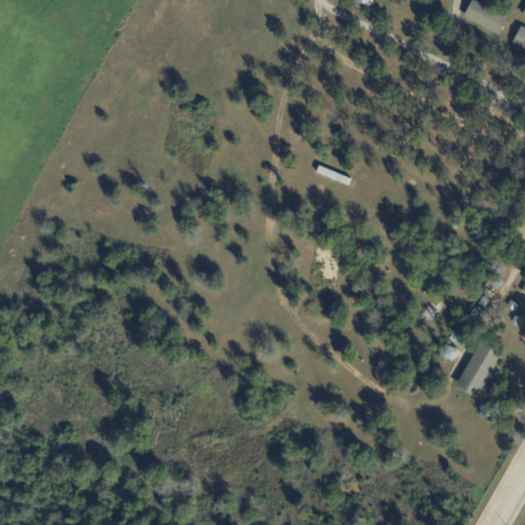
[(372,0),(370,7),(362,4),(359,9),(351,6),(353,0),(372,0)]
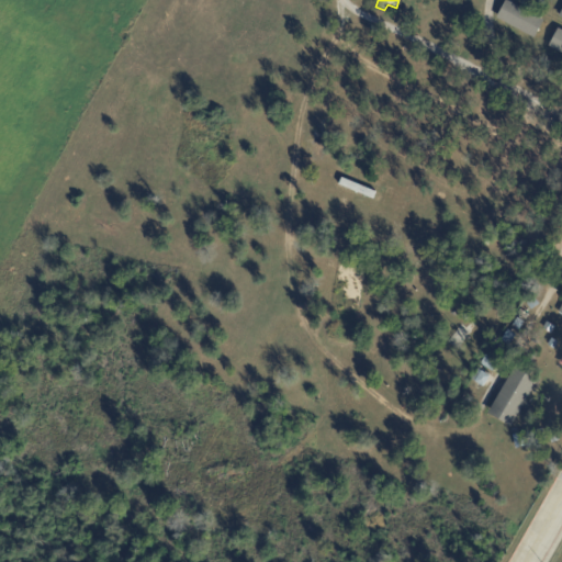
[(506,1),(543,22),(535,40),(496,19),(506,1)]
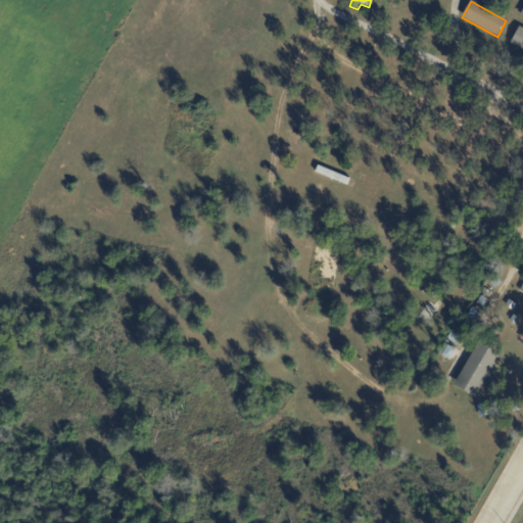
[(519,28),(522,30),(522,50),(510,44),(519,28)]
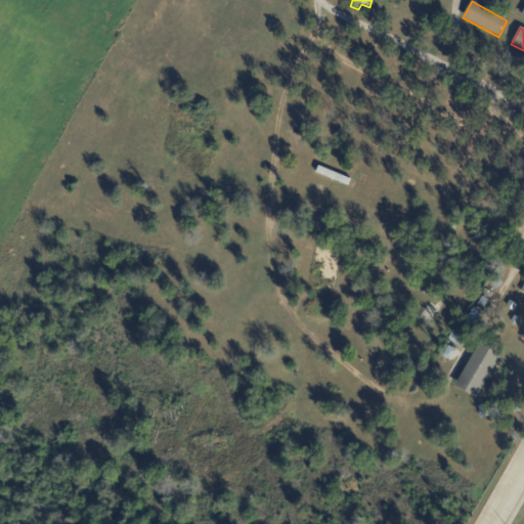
[(350,179),(317,166),(315,172),(347,185),(350,179)]
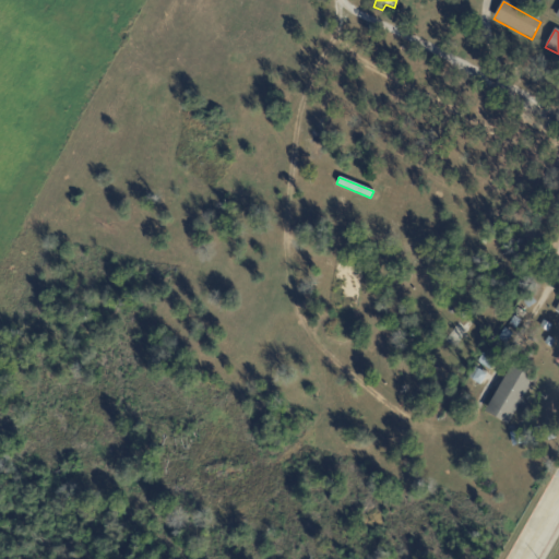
[(547,333),(539,329),(544,322),(551,326),(547,333)]
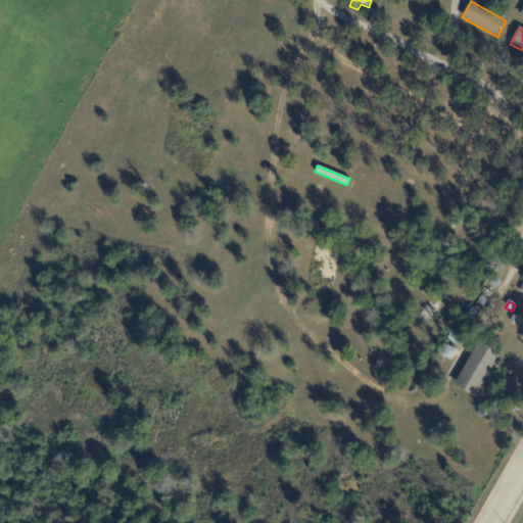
[(519,320),(515,327),(510,324),(514,317),(519,320)]
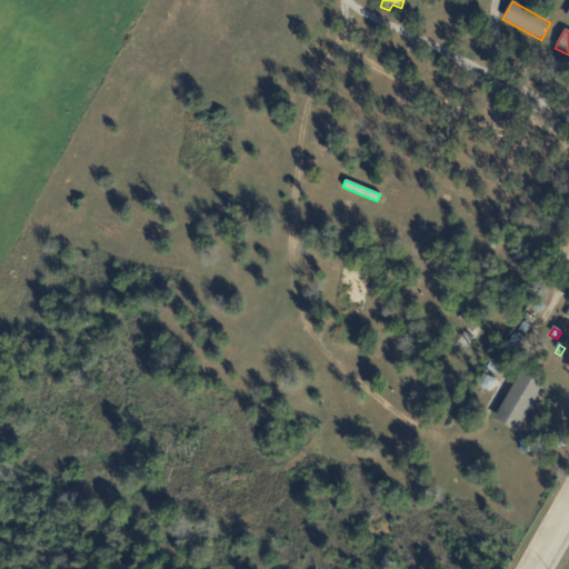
[(517,433),(496,422),(521,375),(542,386),(517,433)]
